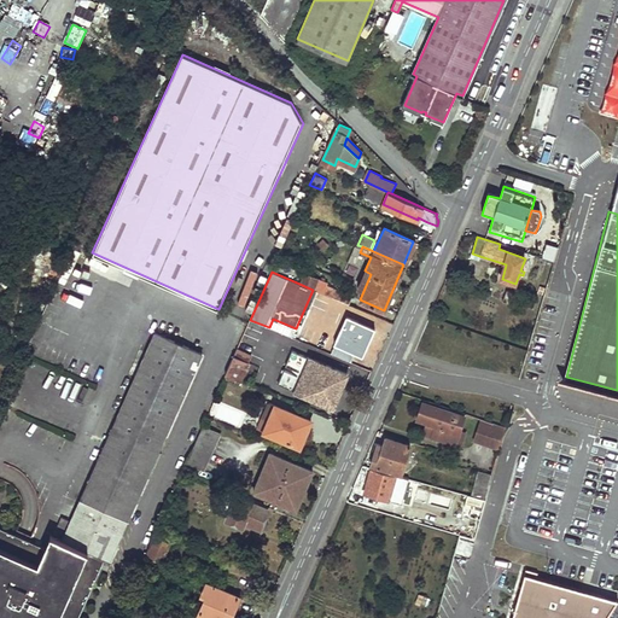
[(313,290),(348,304),(351,297),(316,281),(318,280),(304,274),(299,284),(313,290)]
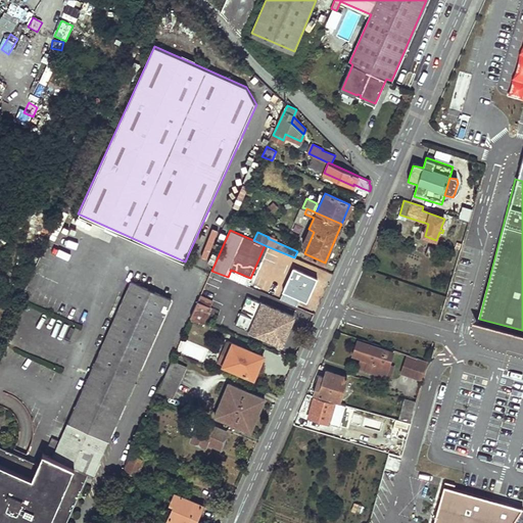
[(429,247),(422,245),(419,253),(426,256),(429,247)]
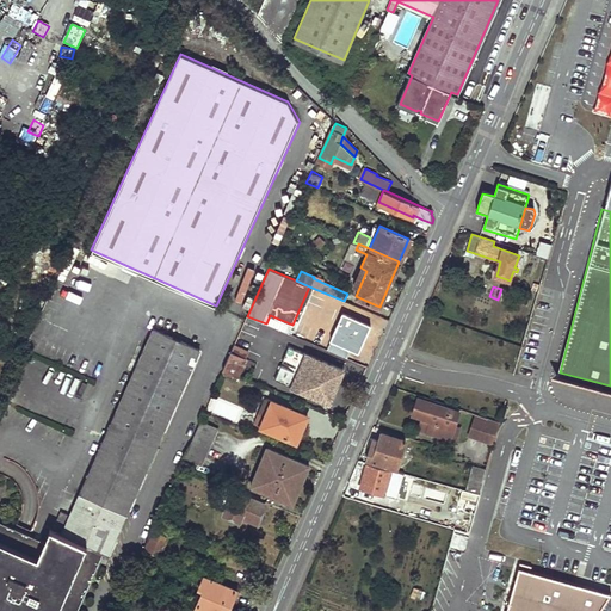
[(332,339),(359,351),(370,325),(344,313),(332,339)]
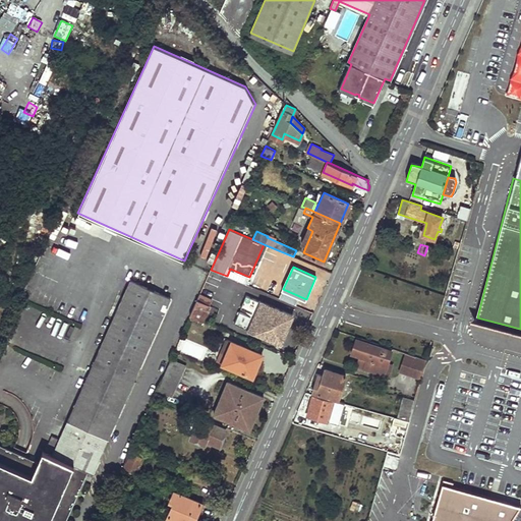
[(94,366),(54,456),(45,452),(41,462),(0,444),(0,519),(4,511),(15,515),(12,520),(65,520),(89,471),(93,473),(170,298),(131,281),(125,297),(119,294),(110,315),(115,317),(97,359),(96,359),(93,365),(94,366)]
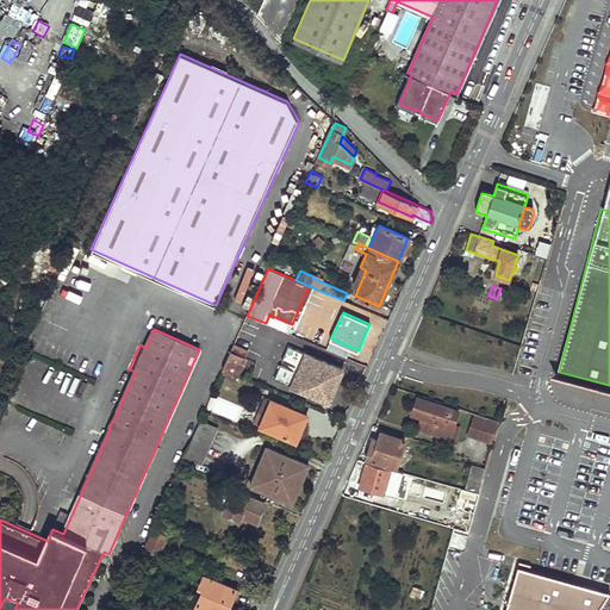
[(223,369),(237,377),(248,353),(234,346),(223,369)]
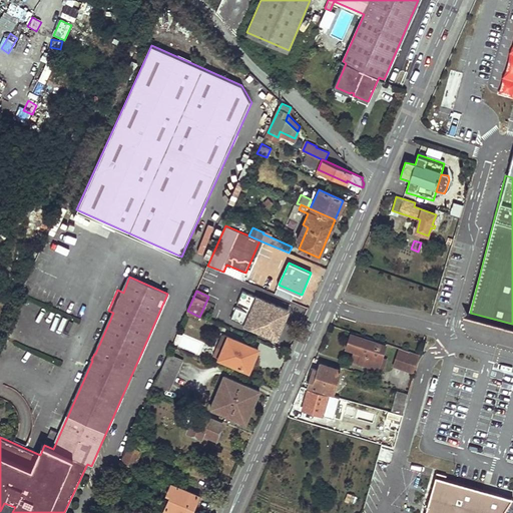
[(247,326),(277,338),(288,311),(255,297),(248,314),(251,315),(247,326)]
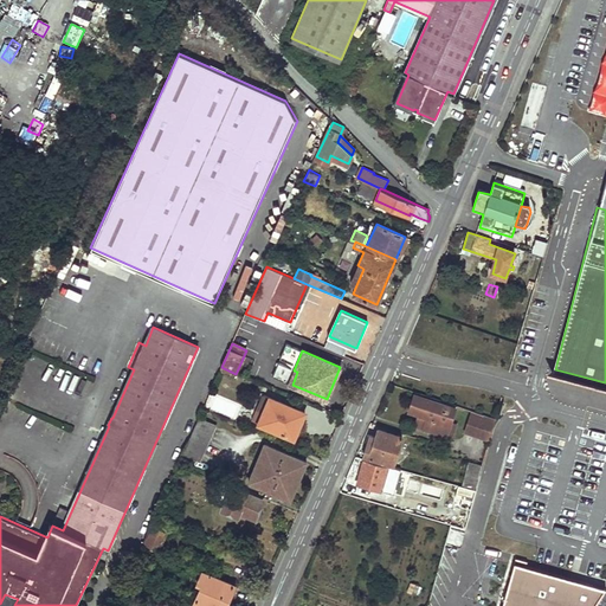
[(236,418),(242,405),(214,394),(210,407),(236,418)]
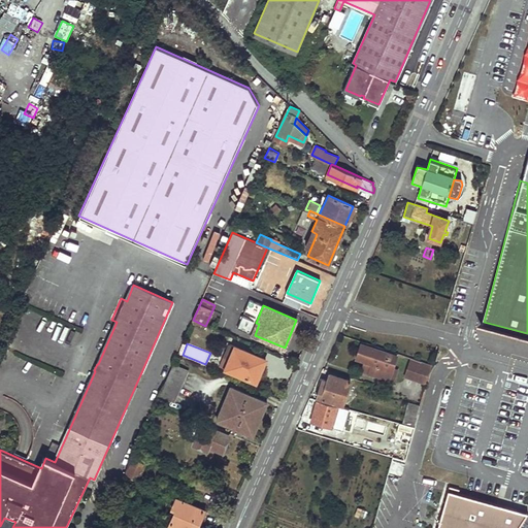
[(366,372),(394,381),(396,372),(393,371),(397,357),(362,344),(357,359),(368,363),(366,372)]
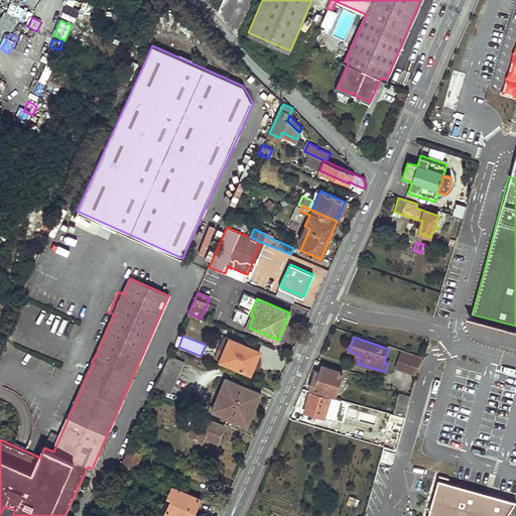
[(220,360),(250,373),(259,351),(230,338),(220,360)]
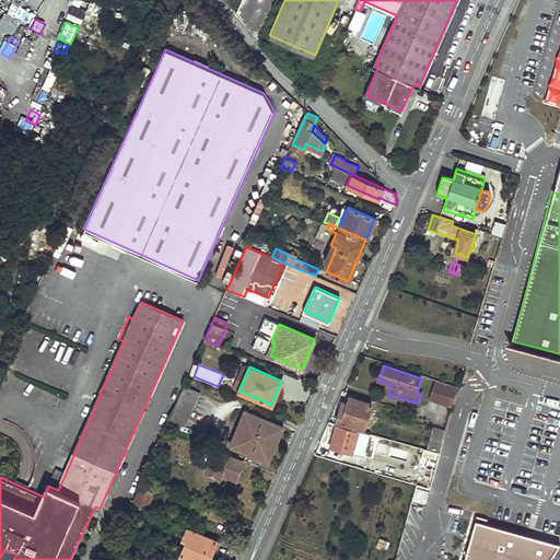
[(432,397),(446,403),(445,406),(454,409),(458,391),(429,381),(427,388),(434,392),(432,397)]
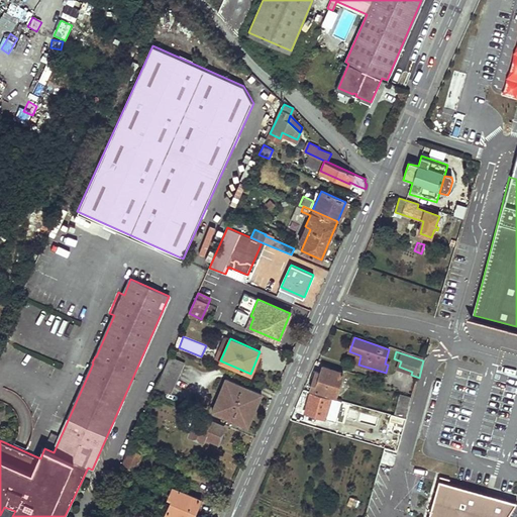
[(169,358),(156,387),(171,394),(184,365),(169,358)]
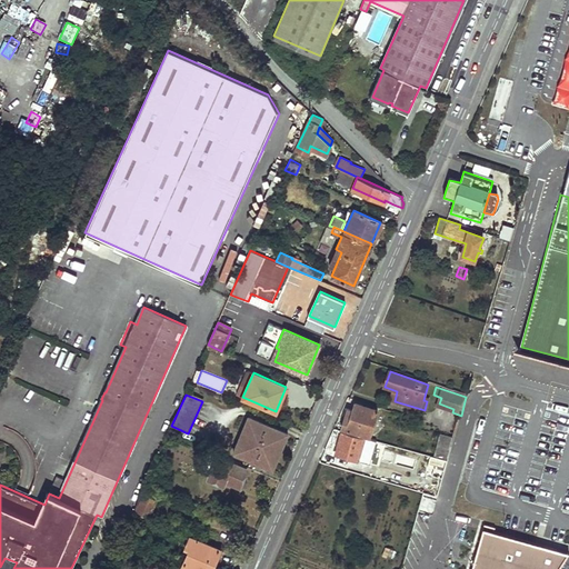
[(342,428),(369,437),(379,411),(357,403),(353,411),(348,409),(342,428)]
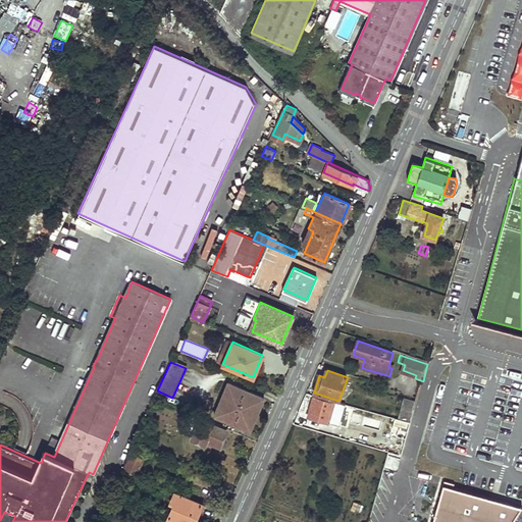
[(250,430),(264,398),(227,382),(214,414),(250,430)]
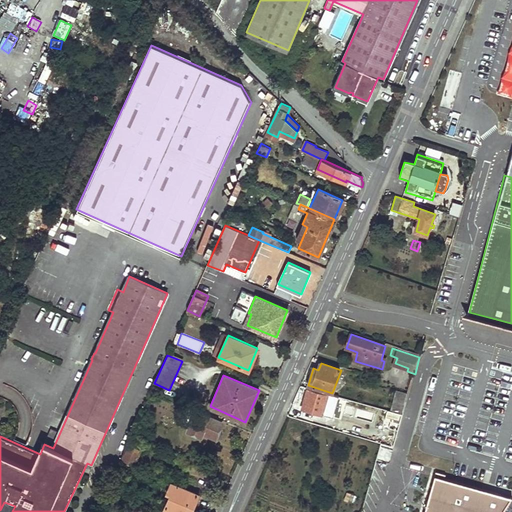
[(302,409),(323,414),(328,393),(308,388),(302,409)]
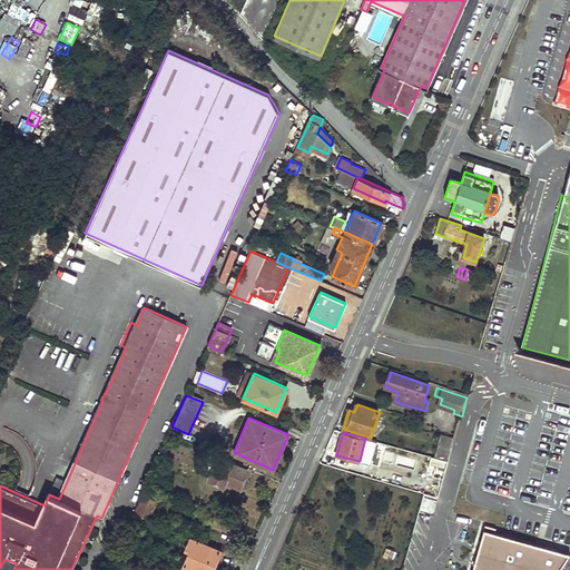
[(436,458),(449,461),(455,438),(443,435),(436,458)]
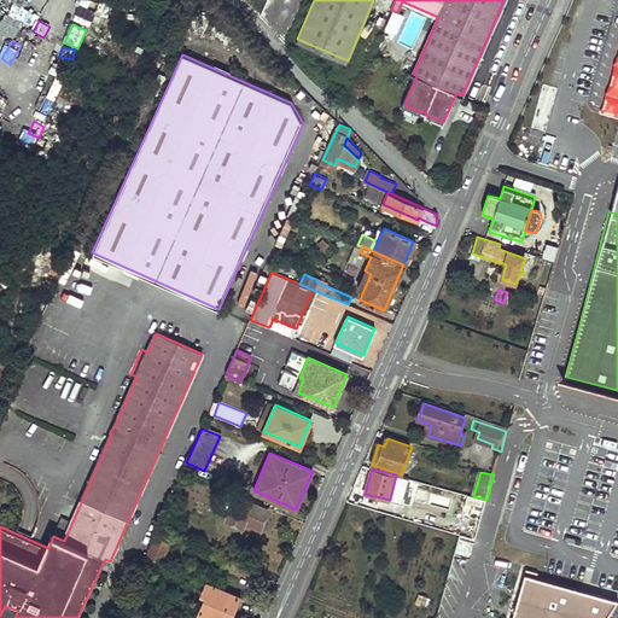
[(269,509),(226,491),(219,509),(228,513),(227,518),(243,525),(243,524),(251,528),(252,524),(261,528),(269,509)]
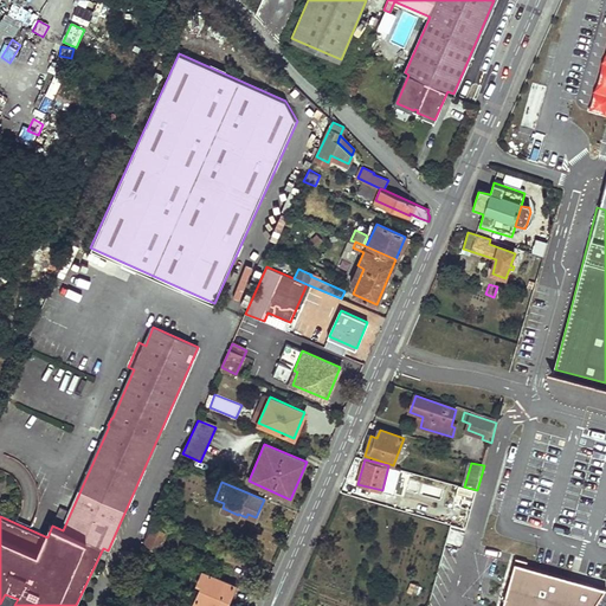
[(60,508),(53,523),(60,526),(68,511),(60,508)]
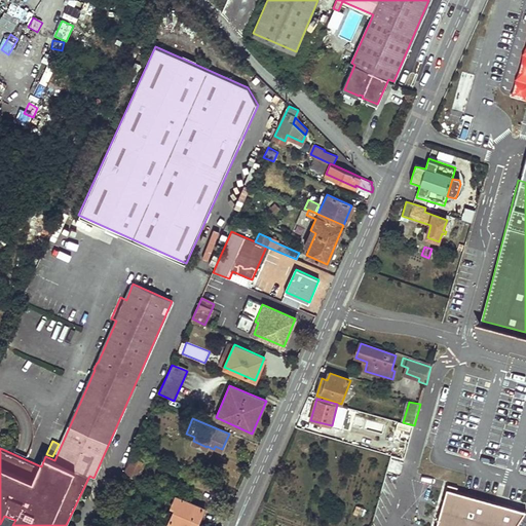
[(126,474),(137,478),(147,455),(136,450),(126,474)]
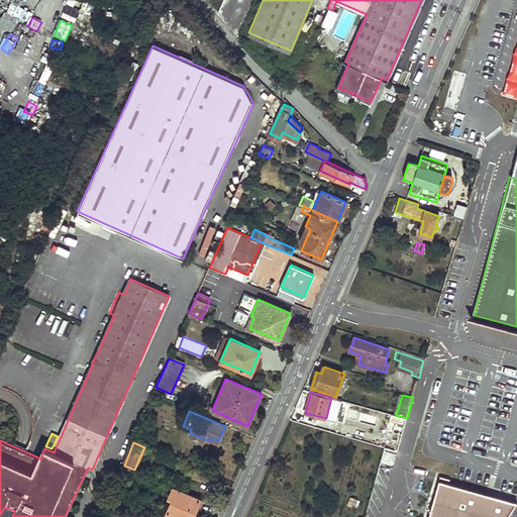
[(509,516),(516,506),(516,504),(440,483),(430,516),(509,516)]
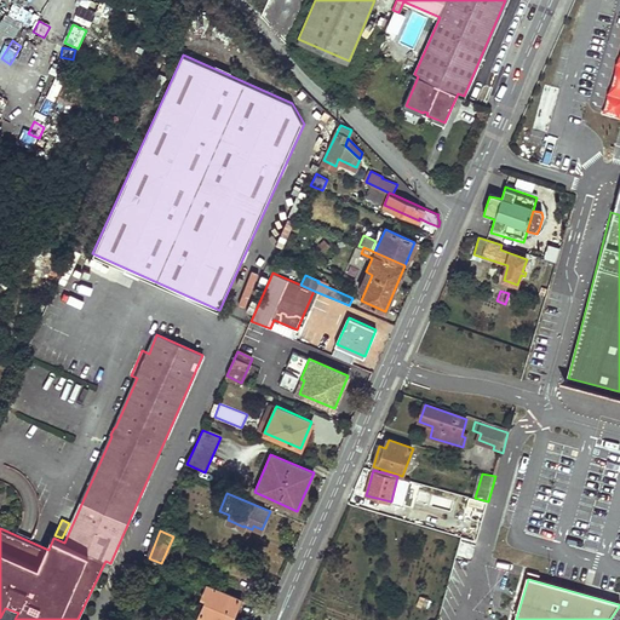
[(230,619),(240,598),(208,585),(204,596),(207,597),(199,615),(210,619),(230,619)]
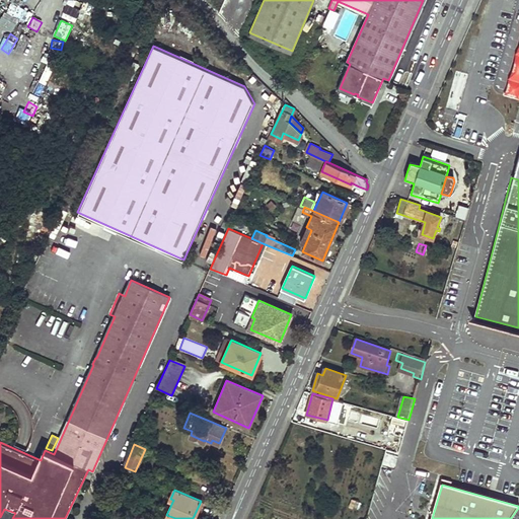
[(4,509),(0,517),(0,518),(12,518),(15,513),(4,509)]
